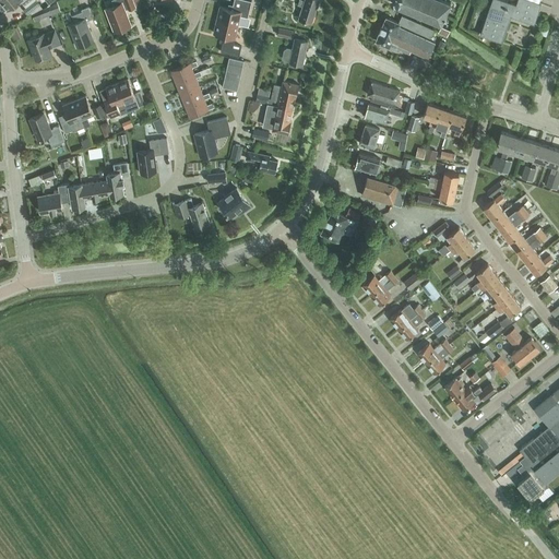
[(30,0),(0,0),(0,1),(7,10),(20,0),(24,6),(30,0)]
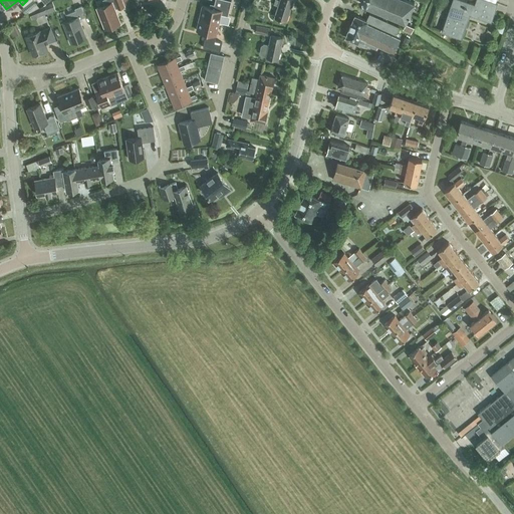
[(33,0),(31,0),(21,9),(25,14),(37,5),(33,0)]
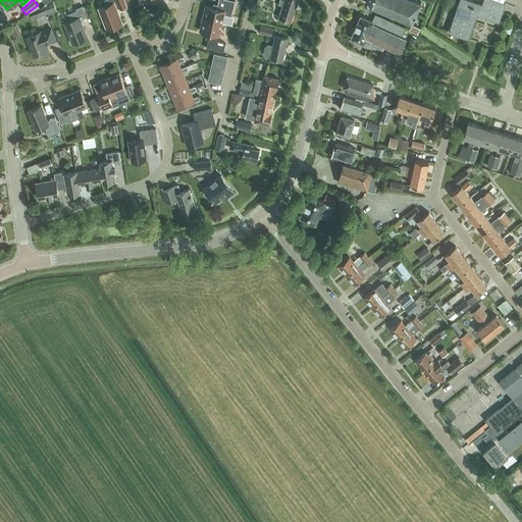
[(104,0),(106,5),(99,8),(108,30),(121,23),(116,9),(119,8),(120,9),(126,6),(126,5),(132,3),(129,0),(104,0)]
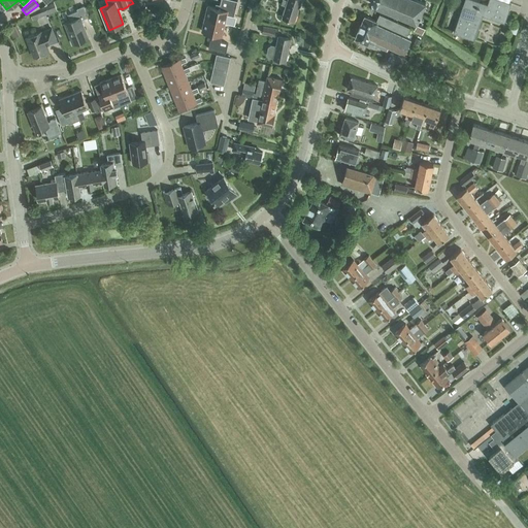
[(221,0),(219,8),(207,6),(204,19),(225,23),(227,14),(234,17),(236,8),(238,0),(236,0),(221,0)]
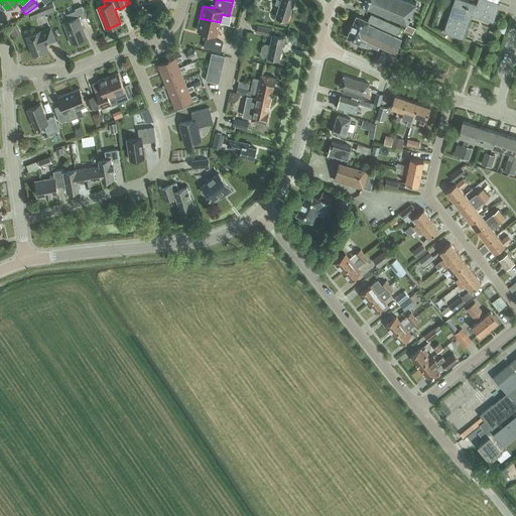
[(287,21),(294,0),(280,0),(281,0),(280,0),(276,0),(275,4),(279,5),(275,17),(287,21)]
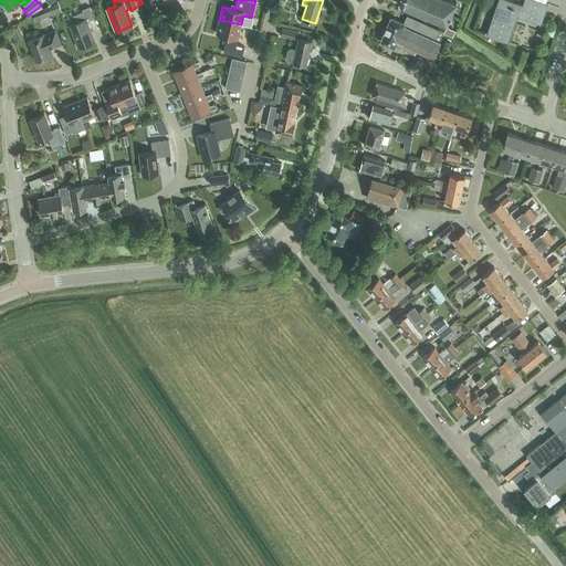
[(399,0),(399,3),(398,3),(398,4),(399,4),(406,7),(406,8),(407,8),(415,10),(413,11),(415,11),(422,13),(422,14),(423,14),(430,17),(430,18),(431,18),(447,24),(450,17),(451,17),(451,16),(453,10),(457,2),(451,0),(399,0)]
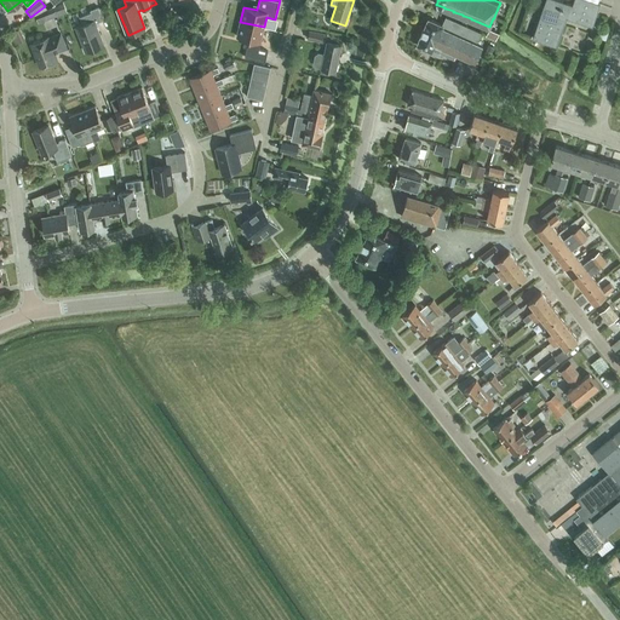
[(600,4),(589,0),(573,0),(573,5),(558,0),(545,0),(533,38),(557,46),(567,18),(592,27),(600,4)]
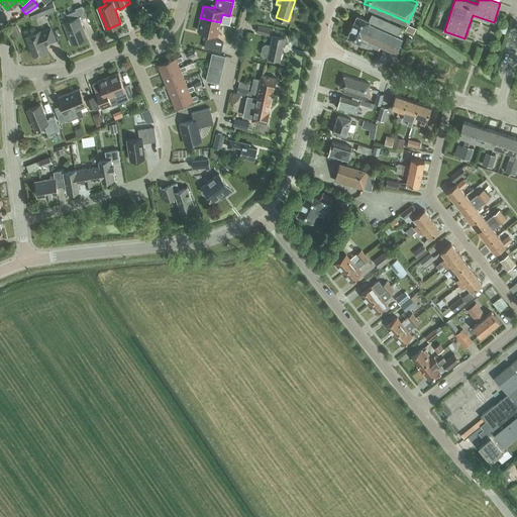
[(44,6),(36,10),(38,17),(47,13),(44,6)]
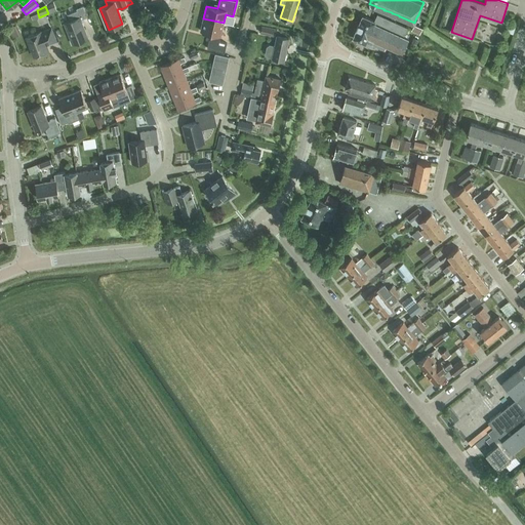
[(87,16),(83,6),(76,8),(77,10),(68,14),(70,21),(65,24),(72,44),(88,38),(81,19),(87,16)]
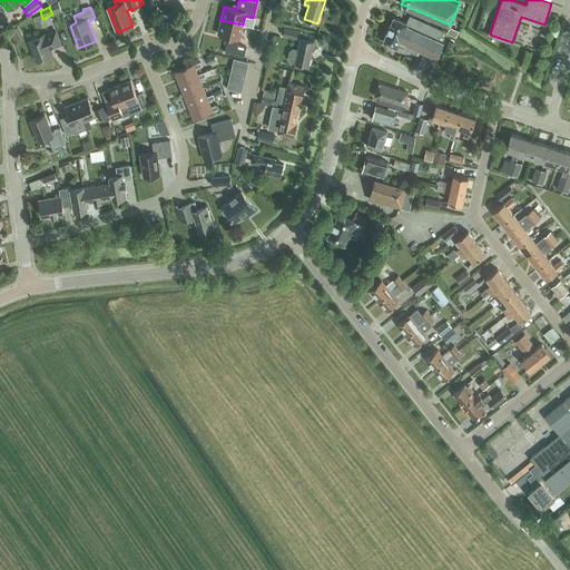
[(442,30),(410,16),(406,22),(408,22),(403,31),(409,35),(405,43),(411,46),(436,57),(443,41),(438,39),(442,30)]
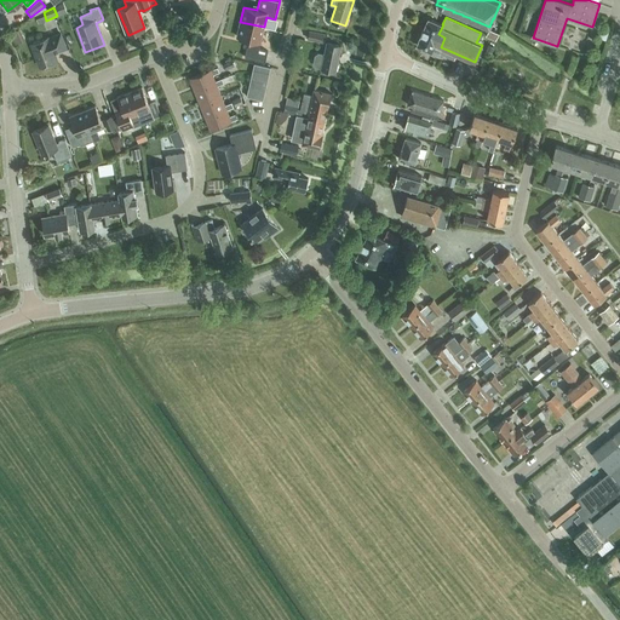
[(442,24),(429,18),(424,28),(423,28),(420,34),(422,34),(417,45),(431,51),(432,50),(445,55),(447,50),(441,47),(445,38),(438,34),(443,24),(442,24)]
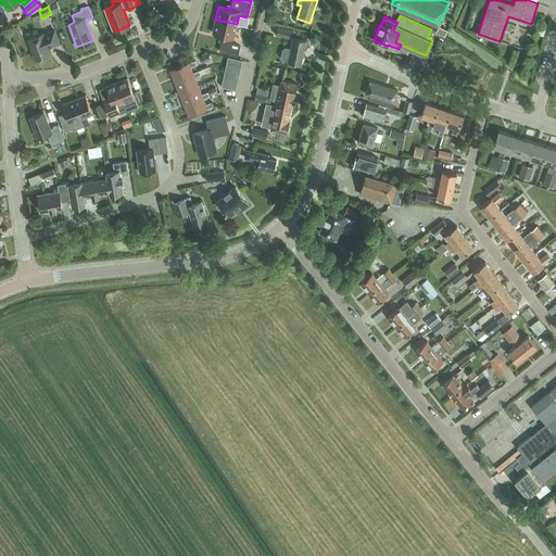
[(237,24),(215,20),(213,33),(225,36),(224,41),(222,41),(219,51),(238,55),(240,46),(231,43),(234,37),(237,24)]
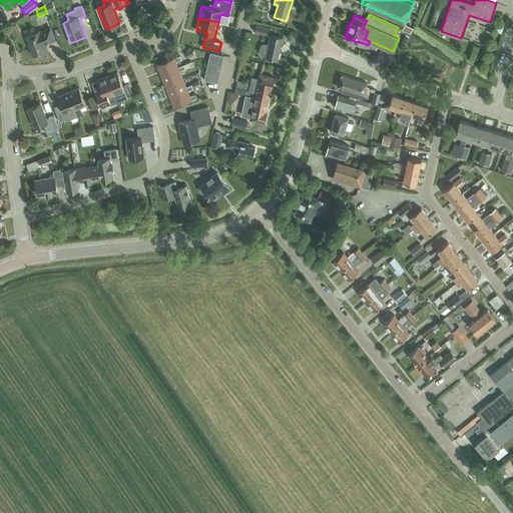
[(413,26),(405,23),(402,30),(410,33),(413,26)]
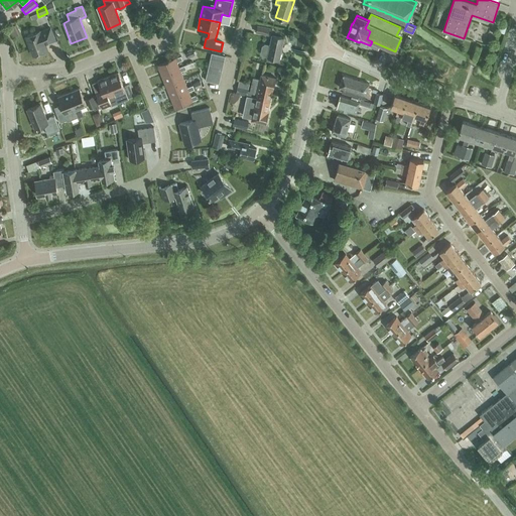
[(270,27),(258,24),(256,32),(268,34),(270,27)]
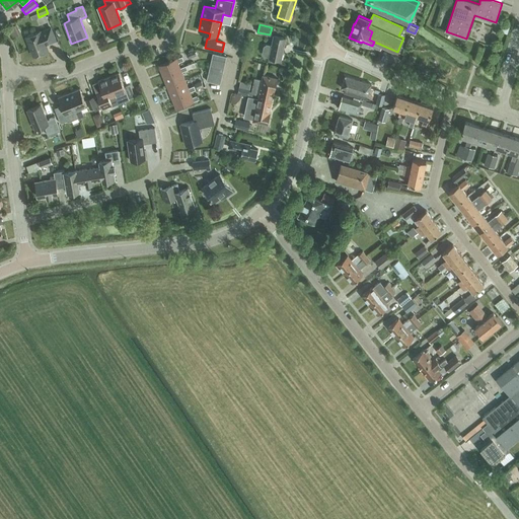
[(46,44),(55,40),(51,27),(41,31),(41,30),(26,36),(33,56),(48,50),(46,44)]
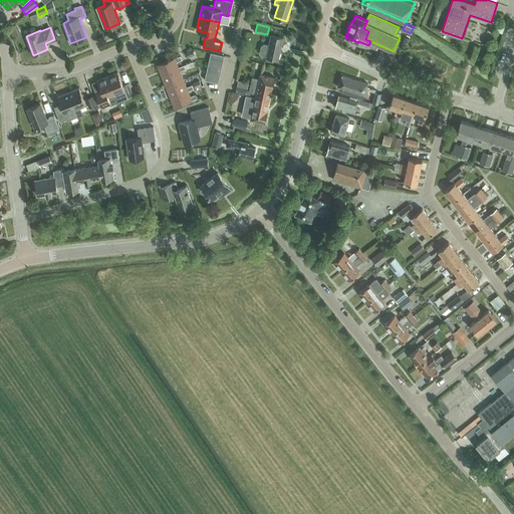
[(283,37),(271,35),(270,40),(269,44),(264,43),(261,45),(259,52),(261,55),(266,56),(278,59),(283,37)]
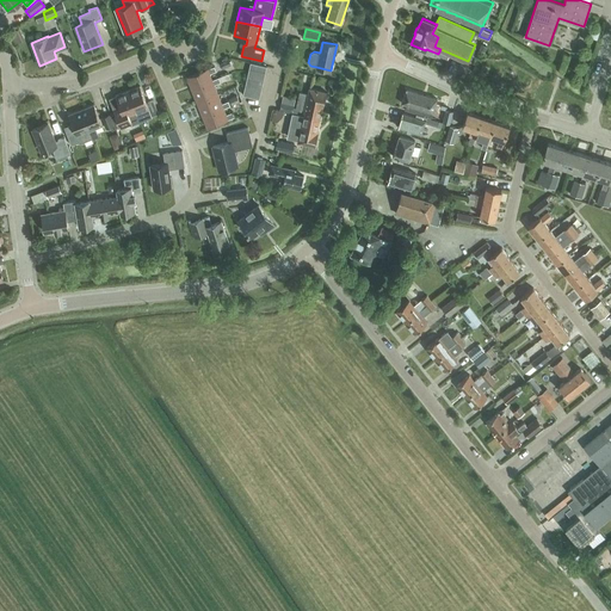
[(251,62),(248,71),(265,74),(266,66),(251,62)]
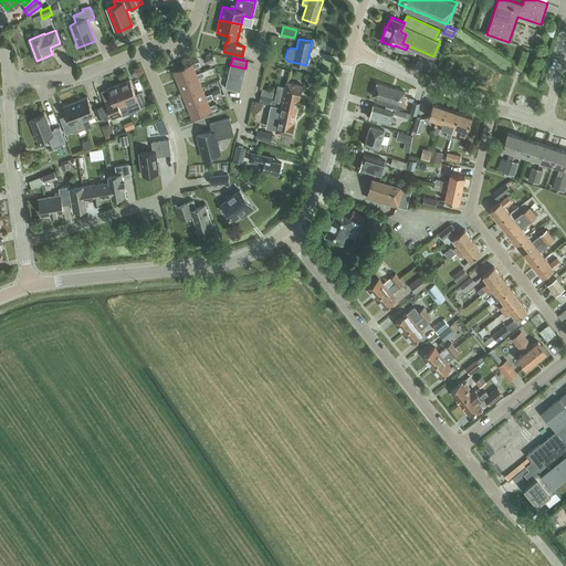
[(173,71),(178,83),(197,75),(197,74),(195,69),(200,65),(199,61),(192,63),(173,71)]
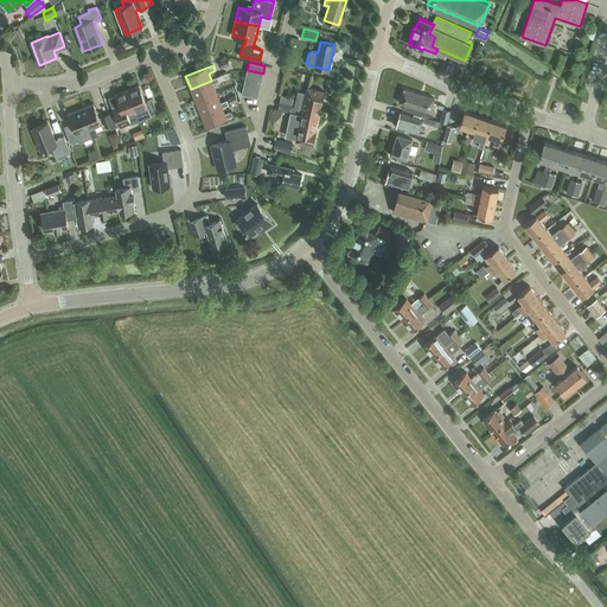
[(246,78),(261,82),(263,74),(247,70),(246,78)]
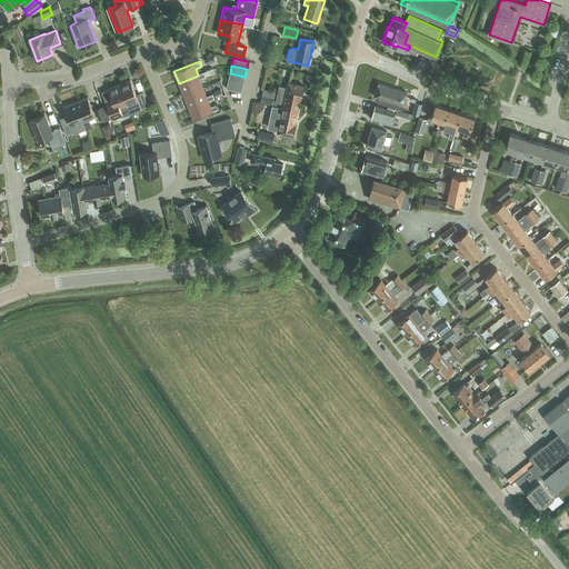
[(198,76),(179,83),(183,96),(202,88),(199,79),(206,77),(203,71),(198,75),(198,76)]
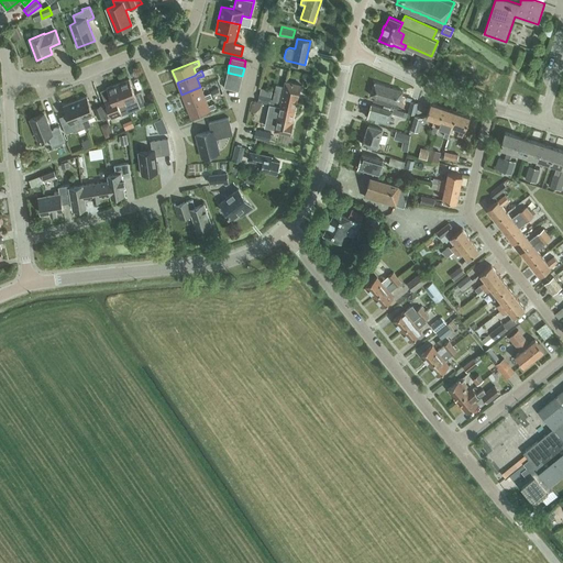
[(241,84),(242,76),(228,73),(225,80),(241,84)]
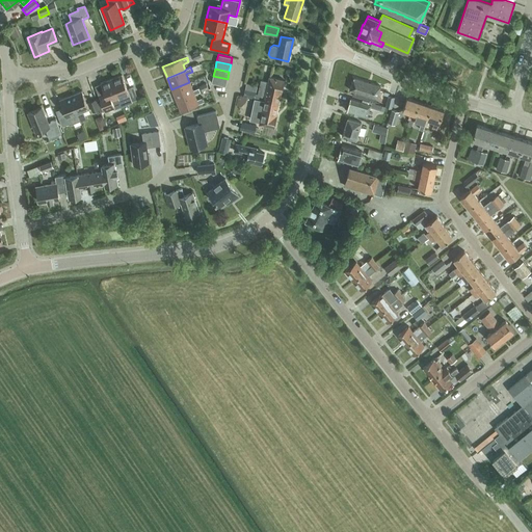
[(122,106),(132,102),(132,101),(138,99),(133,87),(128,89),(122,75),(111,79),(115,88),(118,98),(122,106)]
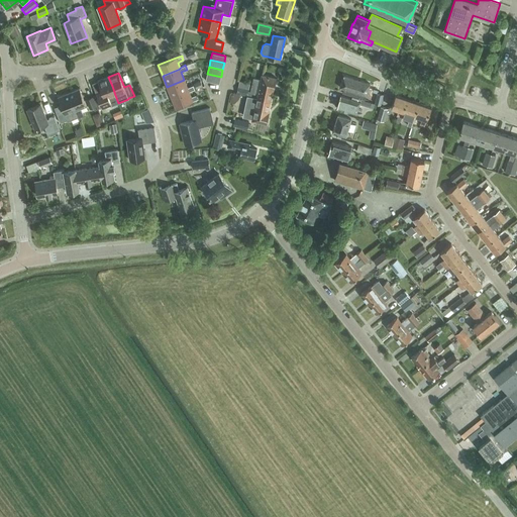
[(219,84),(221,77),(207,74),(205,80),(219,84)]
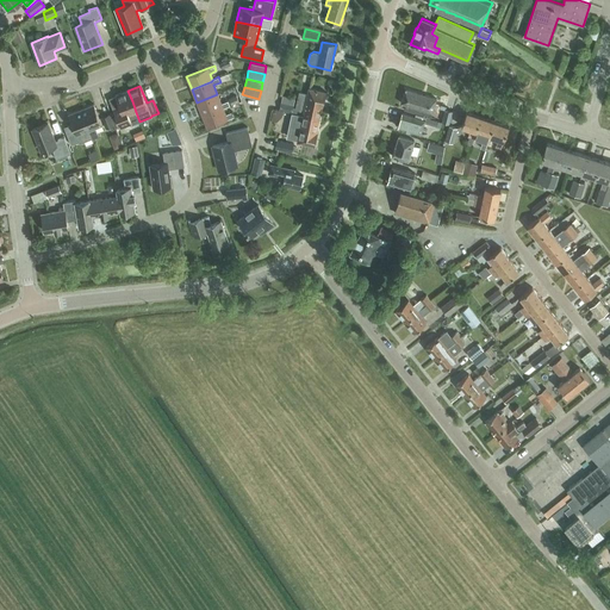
[(299,92),(296,107),(304,110),(303,114),(319,118),(325,92),(309,87),(307,93),(299,92)]
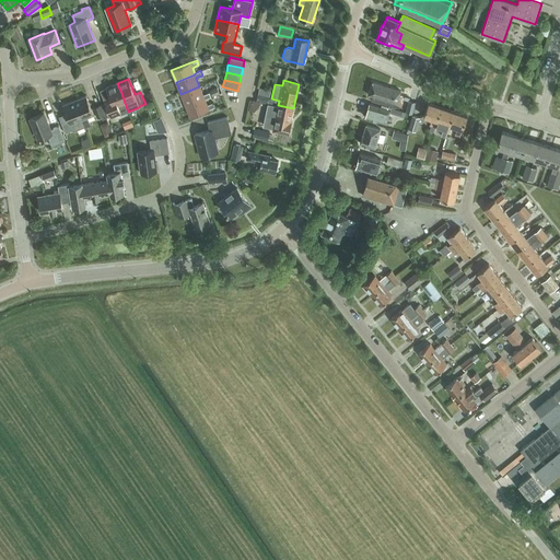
[(397,103),(400,90),(373,82),(369,95),(373,96),(371,101),(395,108),(396,103),(397,103)]
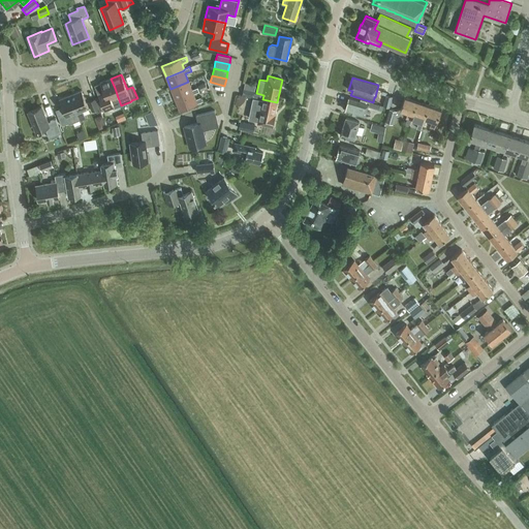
[(98,94),(104,111),(114,106),(115,107),(121,105),(118,97),(115,88),(111,79),(100,83),(103,92),(98,94)]
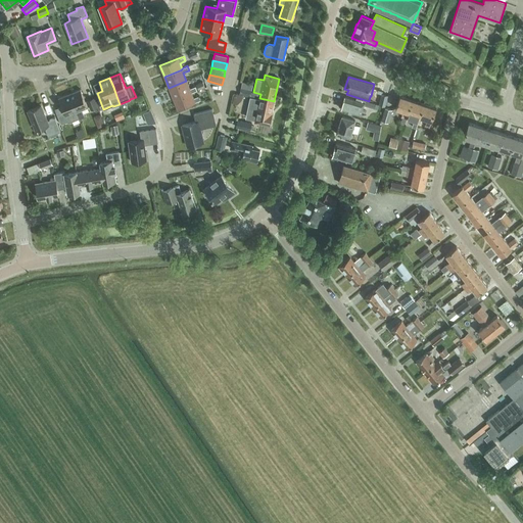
[(186,81),(169,88),(173,98),(191,91),(191,93),(197,90),(195,86),(190,89),(186,81)]
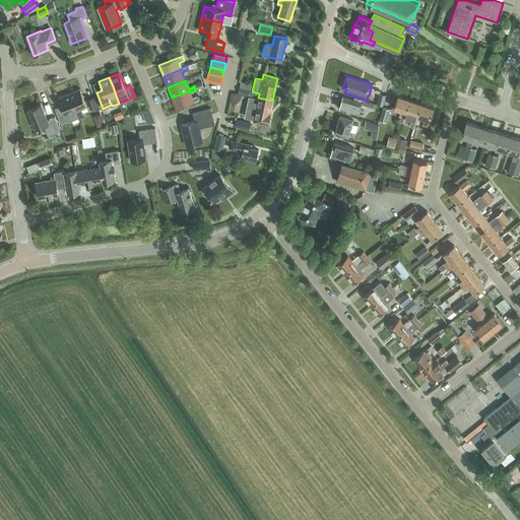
[(198,88),(204,86),(201,80),(195,83),(198,88)]
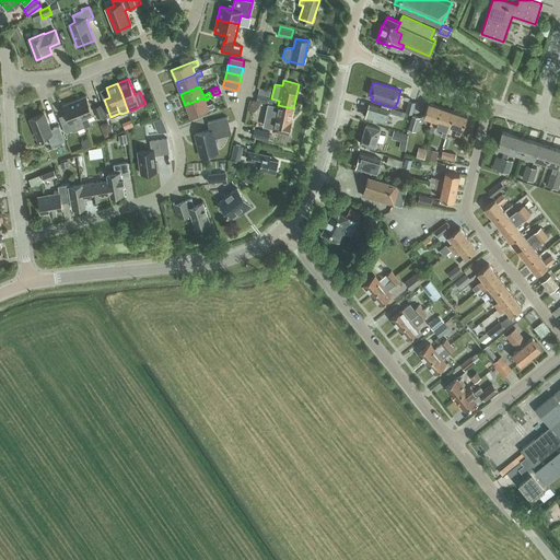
[(271,90),(259,88),(256,101),(268,103),(271,90)]
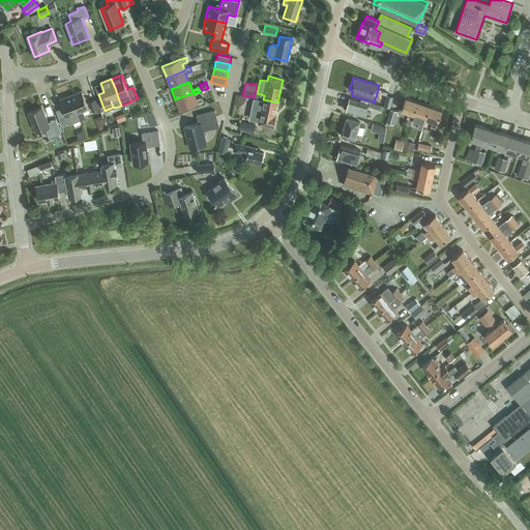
[(70,94),(81,120),(86,117),(83,111),(89,109),(82,90),(70,94)]
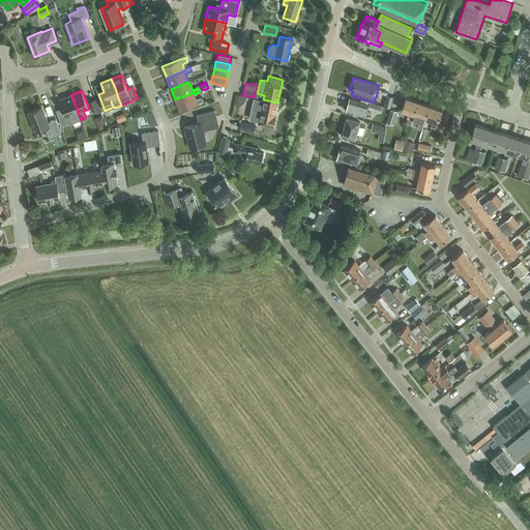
[(196,99),(194,94),(194,92),(175,99),(180,111),(198,104),(204,101),(202,96),(196,99)]
